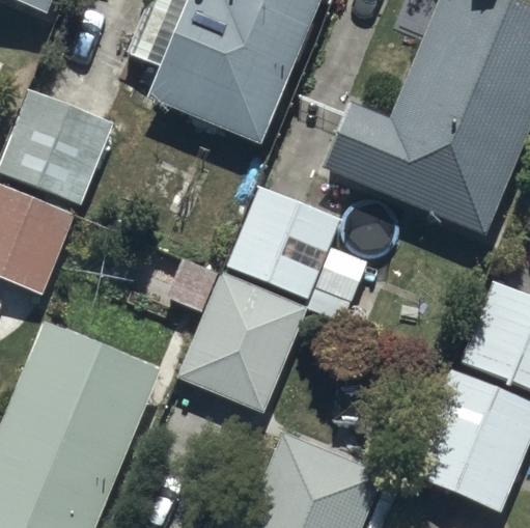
[(182,0),(143,93),(257,142),(316,0),(182,0)]
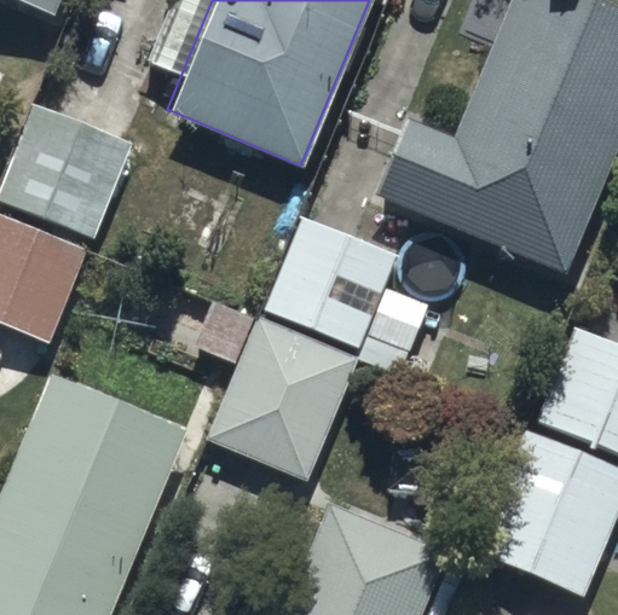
[(510,0),(456,139),(410,120),(377,199),(567,276),(617,148),(617,11),(590,0),(510,0)]
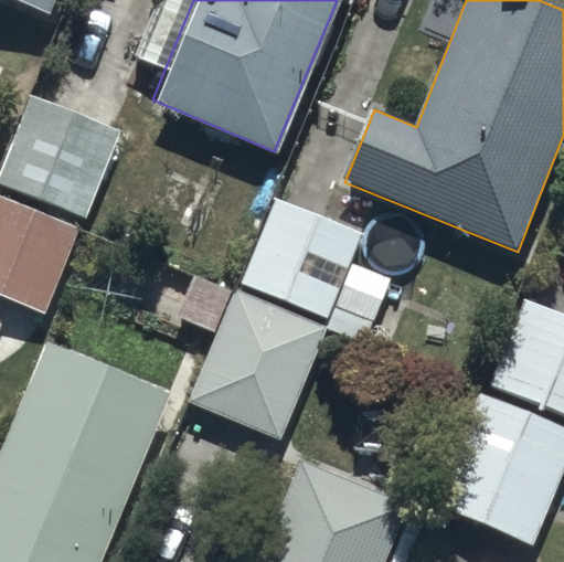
[(0,163),(0,193),(81,224),(118,131),(28,95),(0,163)]
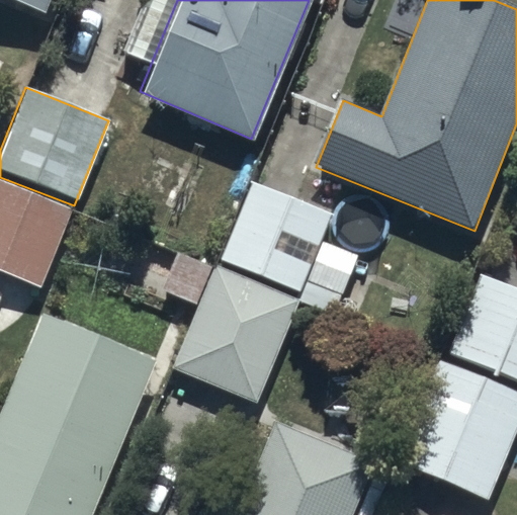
[(334,211),(247,176),(214,256),(299,291),(296,298),(334,314),(357,257),(322,243),(334,211)]
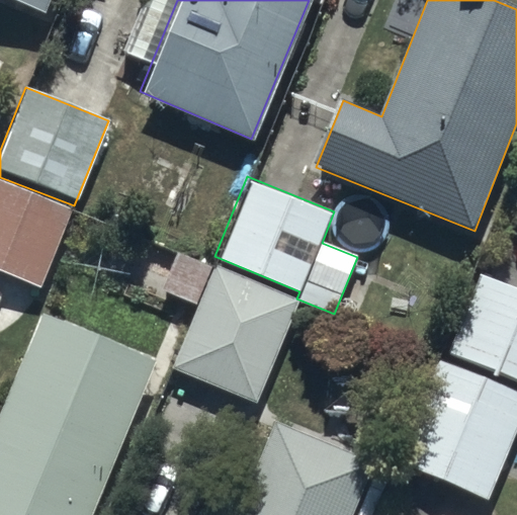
[(74,205),(0,177),(0,270),(41,287),(74,205)]
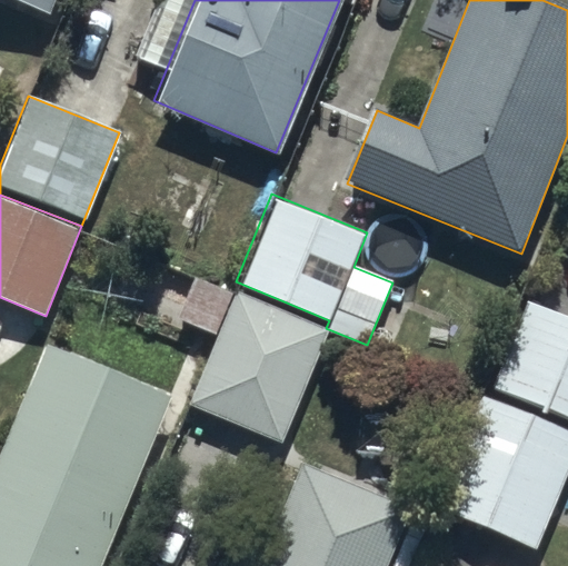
[(280,443),(328,331),(238,291),(188,404),(280,443)]
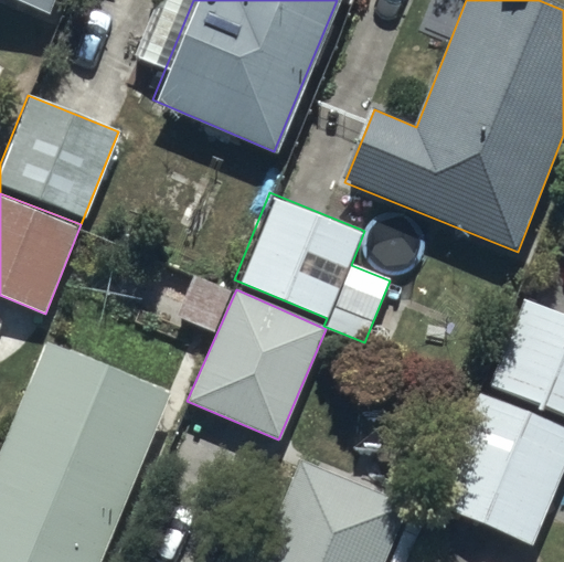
[(563,316),(521,299),(489,383),(563,413),(563,316)]
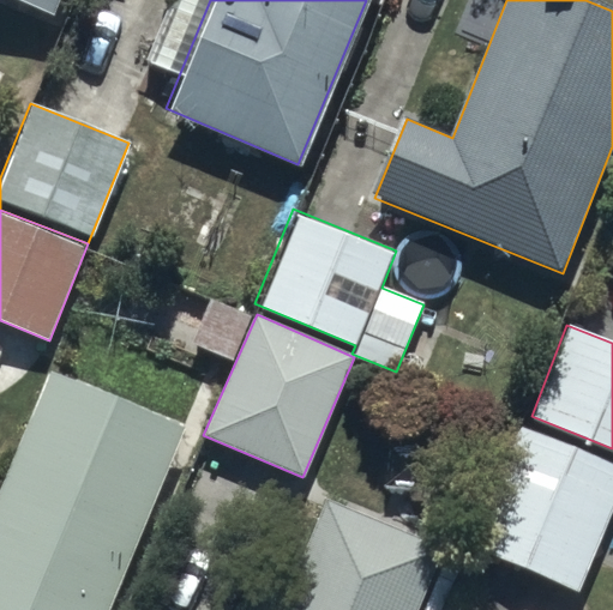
[(49,368),(0,485),(0,609),(109,609),(187,426),(49,368)]
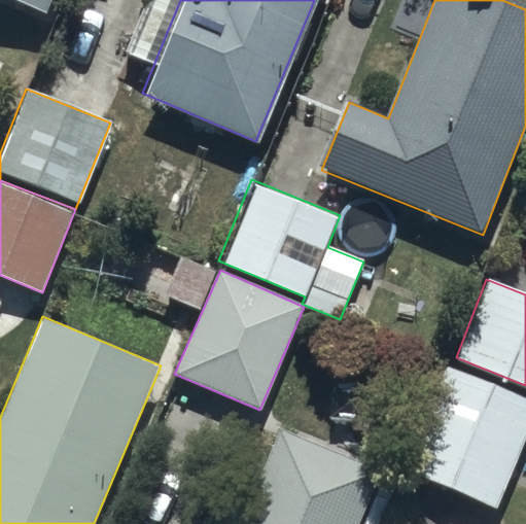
[(525,398),(444,365),(402,468),(498,507),(525,439),(525,398)]
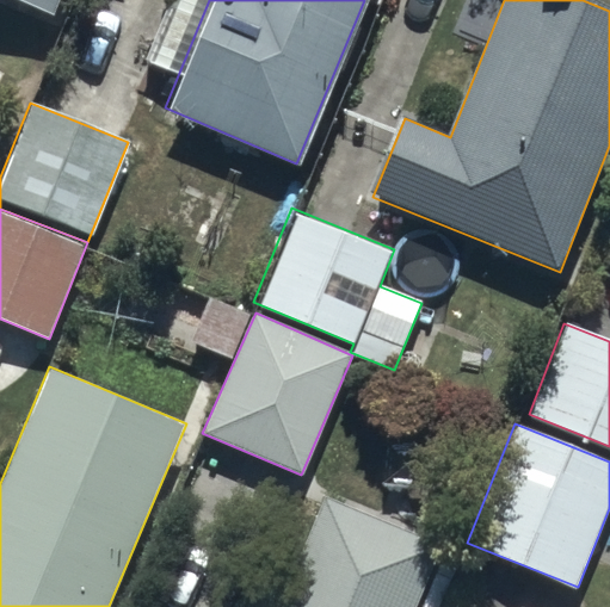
[(416,606),(444,540),(325,495),(277,606),(416,606)]
